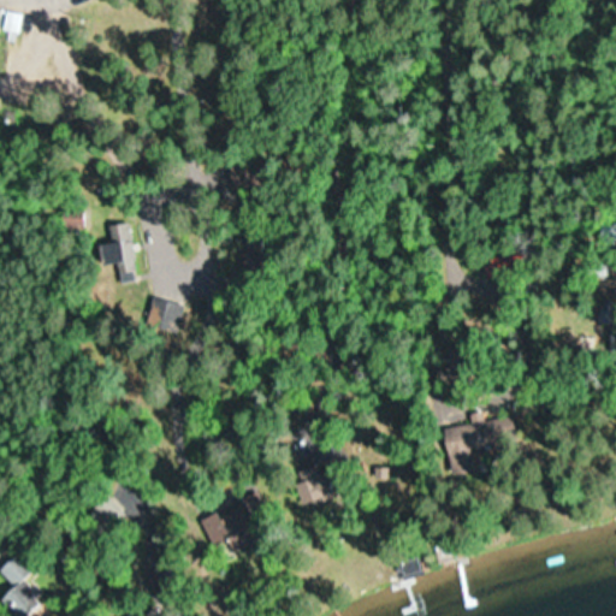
[(4,10),(0,9),(0,31),(0,30),(18,33),(21,15),(4,12),(4,10)]
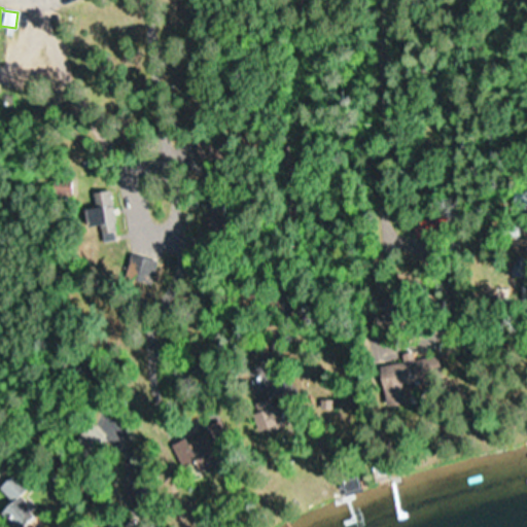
[(54,178),(54,198),(71,198),(71,178),(54,178)]
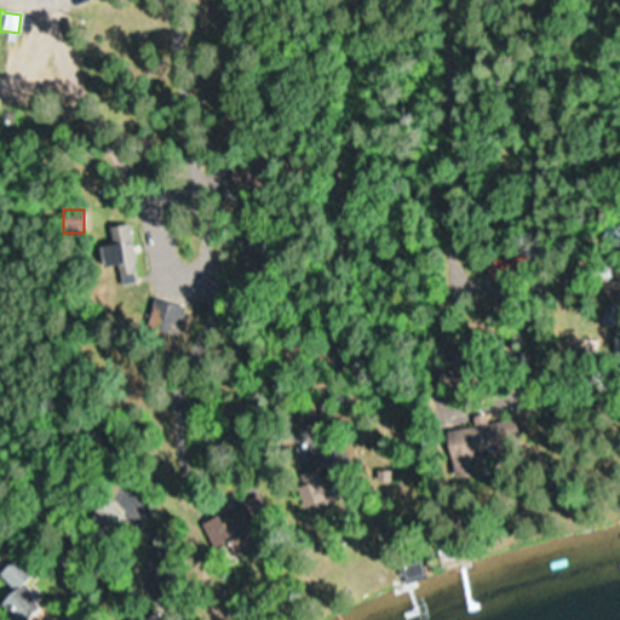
[(137,282),(130,224),(109,228),(112,246),(98,247),(102,268),(120,265),(122,283),(137,282)]
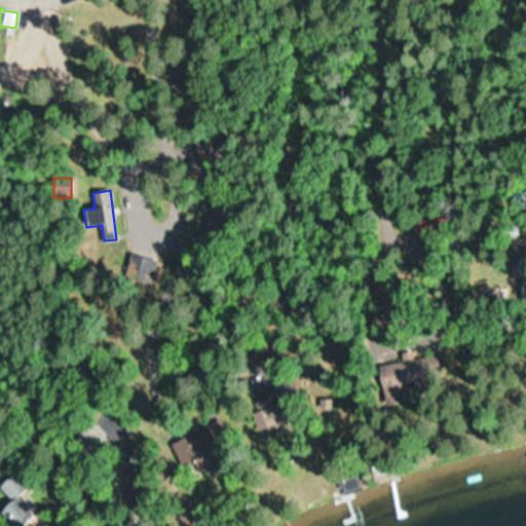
[(158,283),(158,257),(129,257),(129,283),(158,283)]
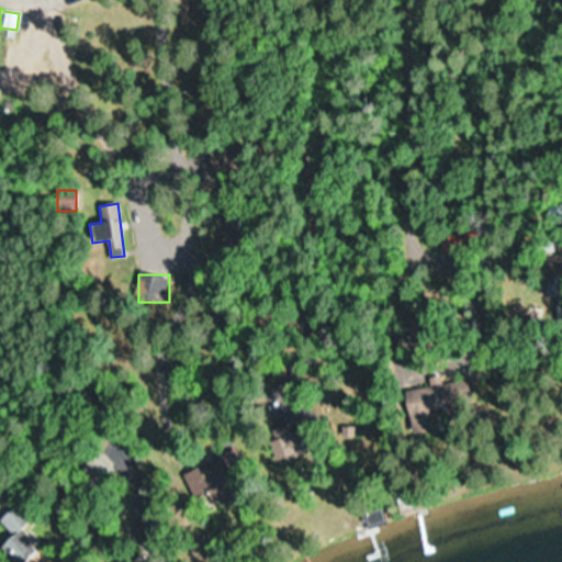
[(405,391),(412,434),(441,429),(437,402),(448,401),(445,379),(431,381),(433,388),(405,391)]
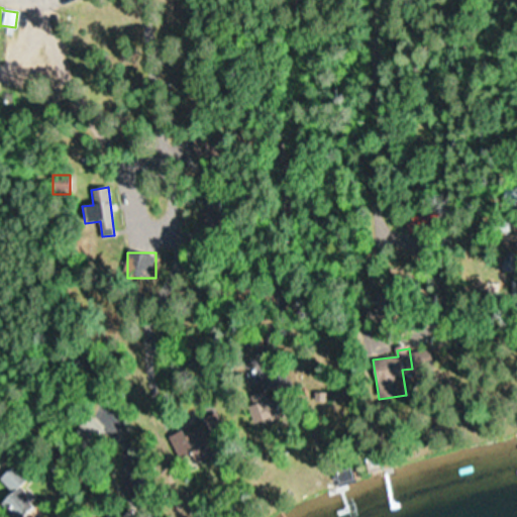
[(186,469),(218,453),(204,422),(172,437),(186,469)]
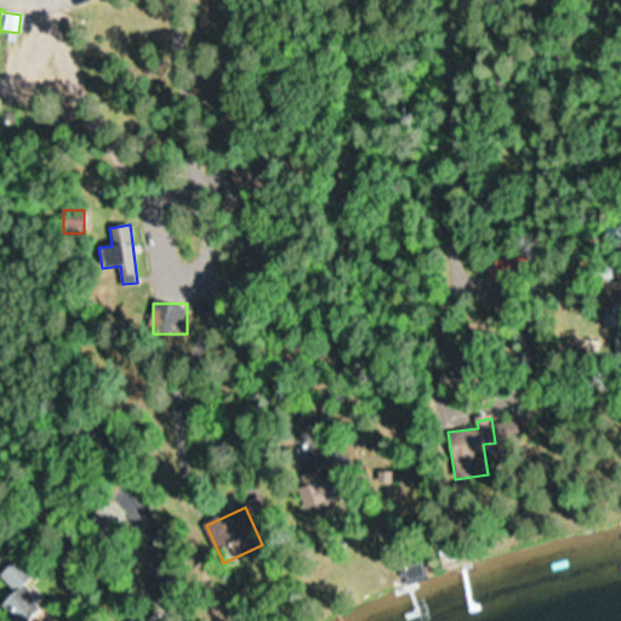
[(1,603),(13,620),(32,620),(50,608),(16,564),(3,574),(15,592),(1,603)]
